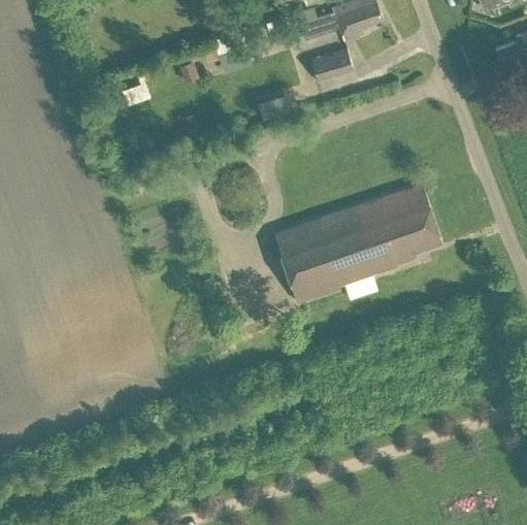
[(85,0),(83,0),(66,6),(71,18),(90,10),(85,0)]
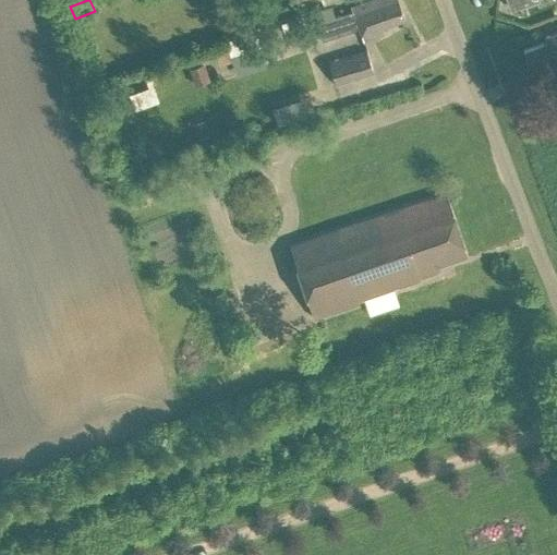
[(404,22),(397,0),(374,0),(351,9),(352,13),(316,26),(322,44),(359,31),(363,44),(384,36),(382,29),(404,22)]
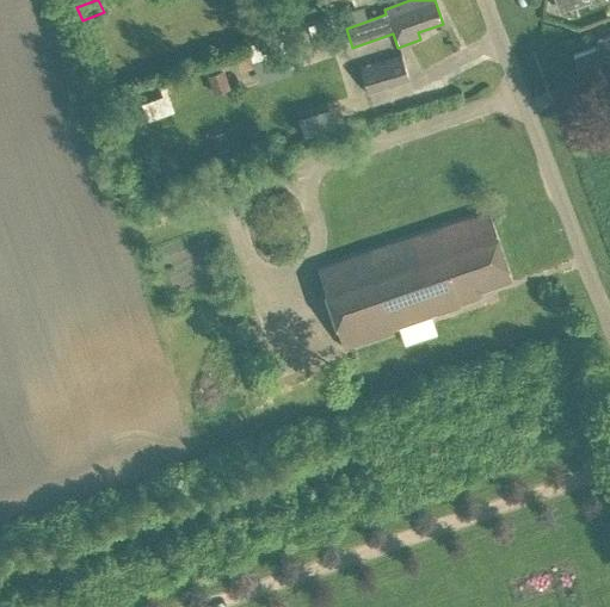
[(591,1),(590,0),(554,0),(559,12),(591,1)]
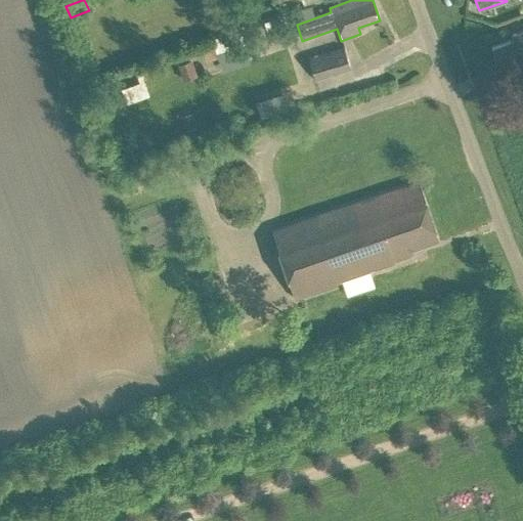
[(295,11),(299,23),(314,17),(310,6),(295,11)]
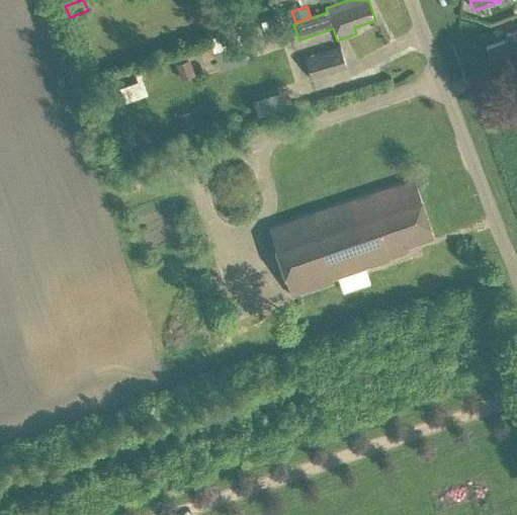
[(238,30),(209,39),(214,55),(242,46),(238,30)]
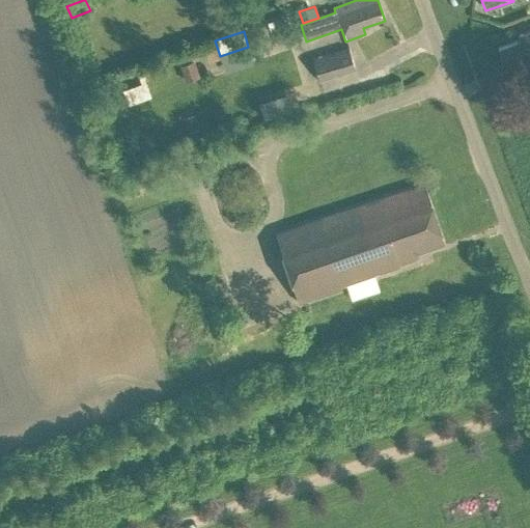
[(319,83),(356,72),(349,51),(313,62),(319,83)]
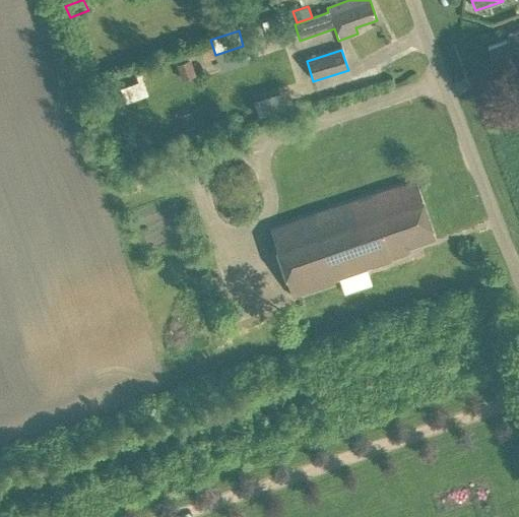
[(175,58),(183,81),(197,76),(191,60),(189,60),(186,54),(175,58)]
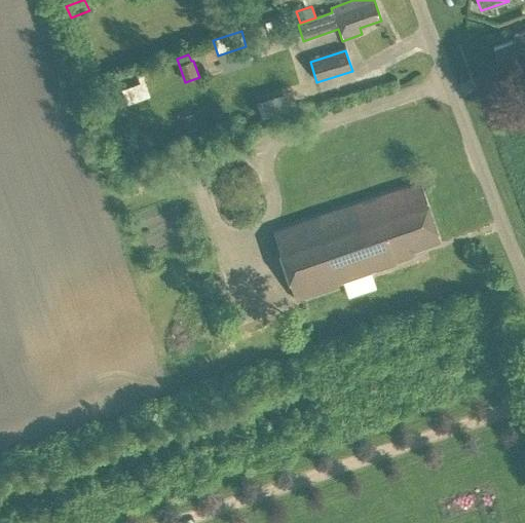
[(145,82),(123,90),(128,105),(150,97),(145,82)]
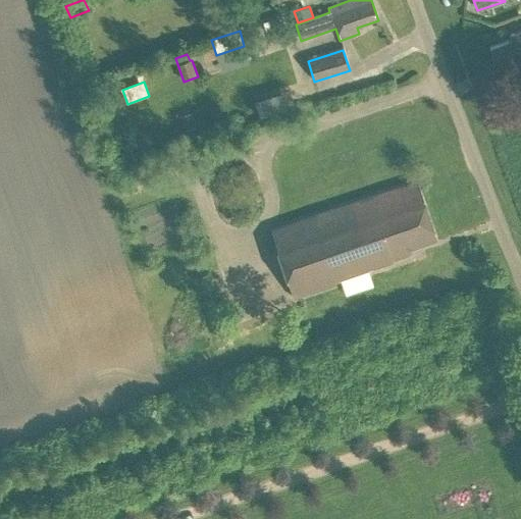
[(437,240),(418,183),(271,231),(294,299),(335,286),(334,282),(392,263),(391,261),(411,254),(410,249),(437,240)]
